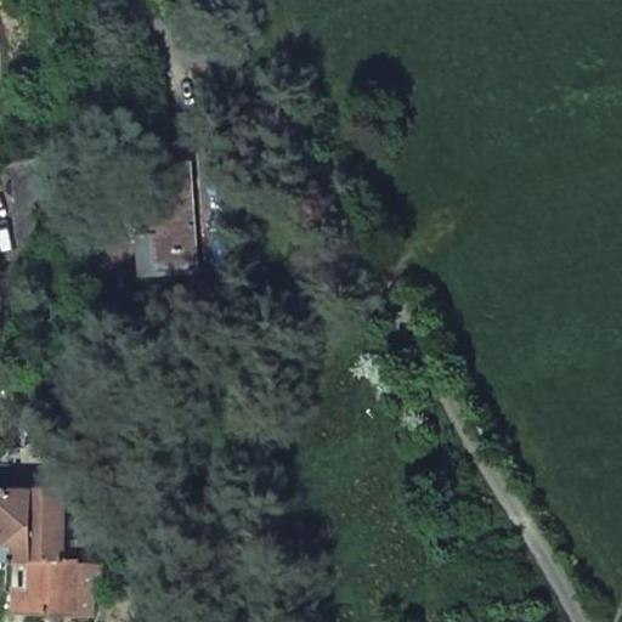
[(158,277),(199,275),(192,162),(151,165),(158,277)]
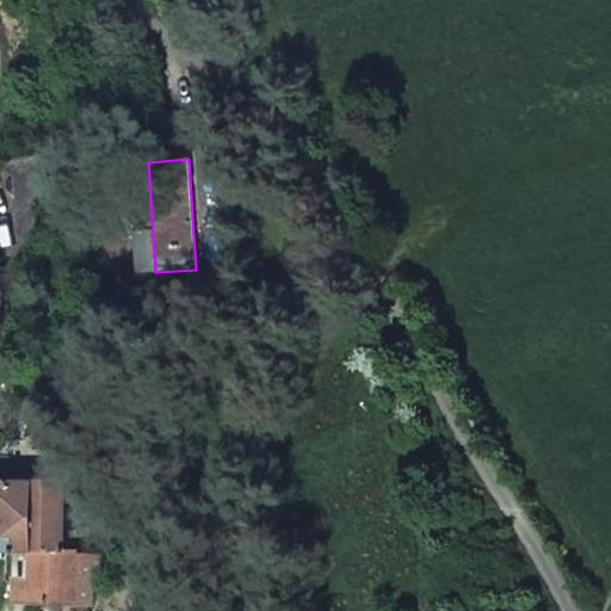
[(34,550),(34,481),(0,481),(0,549),(29,550),(34,550)]
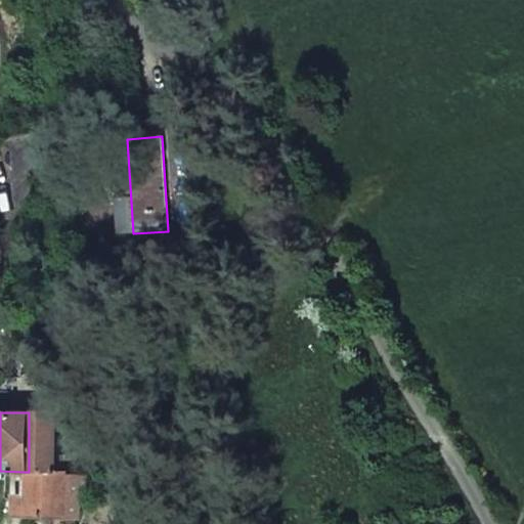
[(29,472),(54,472),(54,412),(29,412),(29,472)]
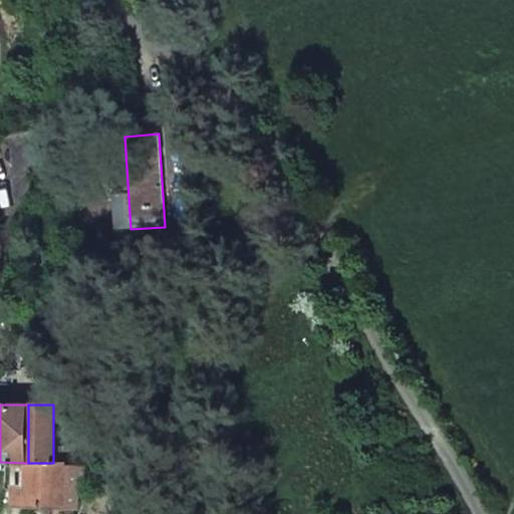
[(14,485),(14,508),(66,508),(66,468),(66,463),(53,463),(28,463),(24,463),(24,485),(14,485)]
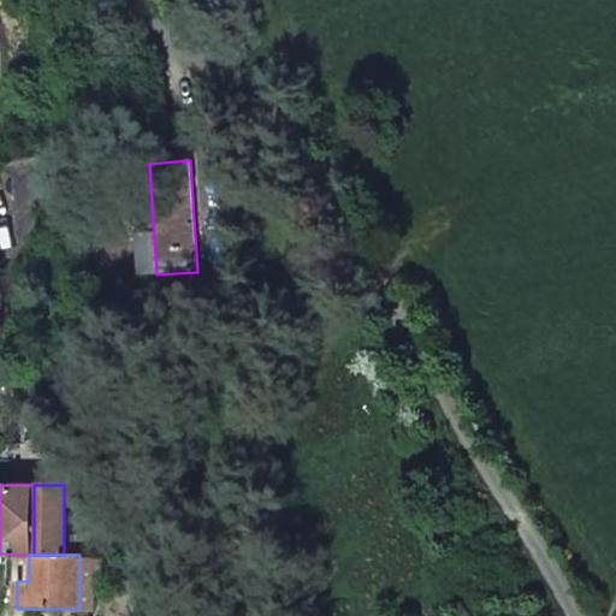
[(80,561),(80,609),(96,609),(96,561),(80,561)]
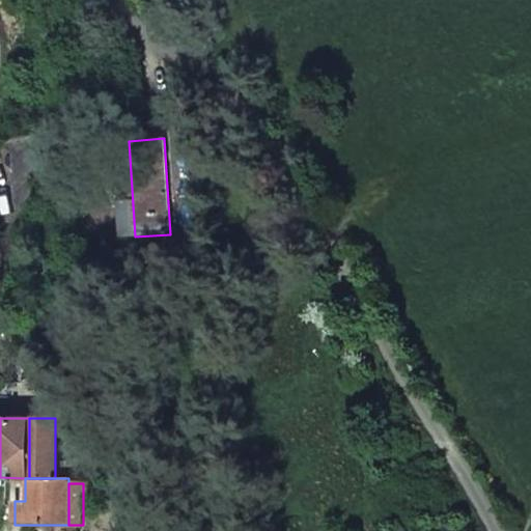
All buildings are outlined.
